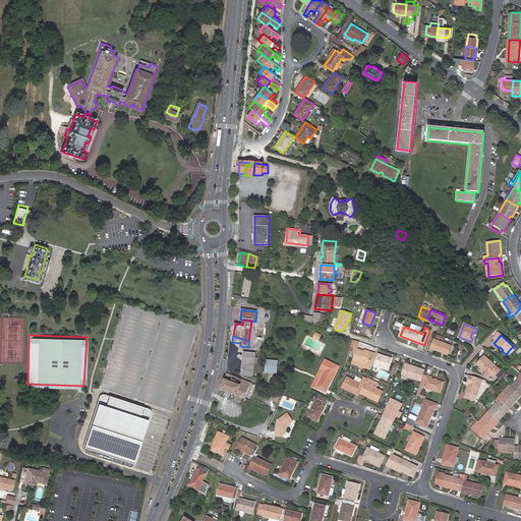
[(448,355),(452,346),(433,339),(429,348),(448,355)]
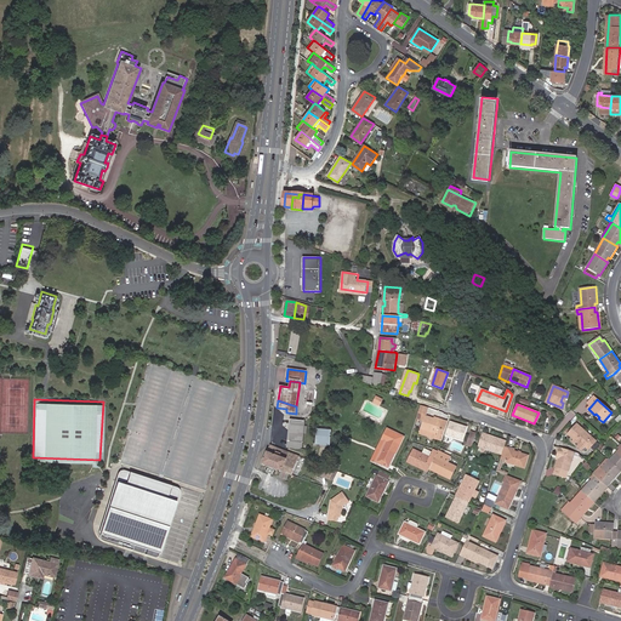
[(423,422),(425,416),(426,417),(428,409),(420,405),(416,419),(423,422)]
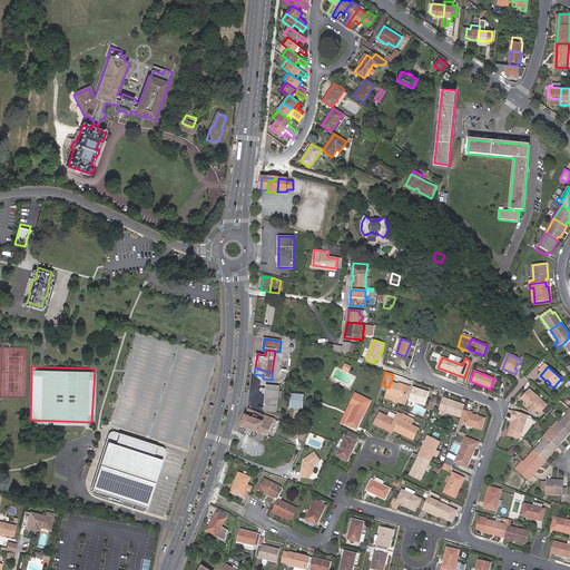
[(405,405),(411,386),(406,385),(405,387),(399,385),(391,383),(390,382),(389,387),(386,393),(394,396),(399,397),(397,402),(405,405)]
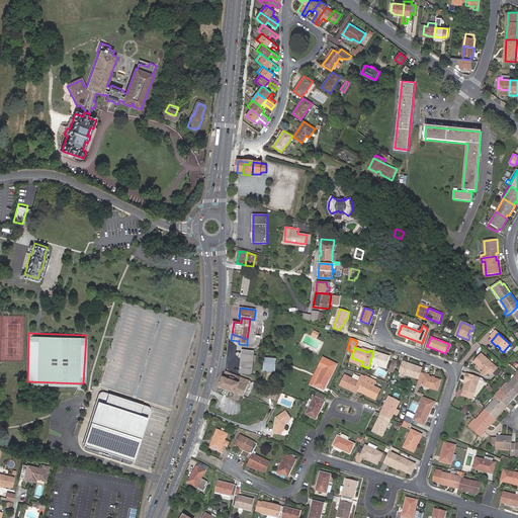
[(254,351),(243,350),(241,374),(252,375),(254,351)]
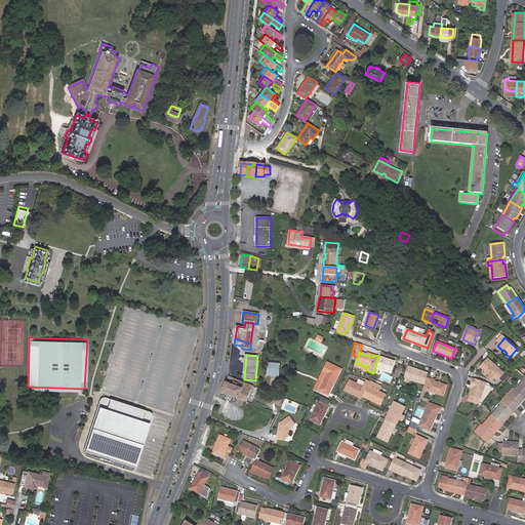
[(393,373),(397,361),(381,356),(378,368),(393,373)]
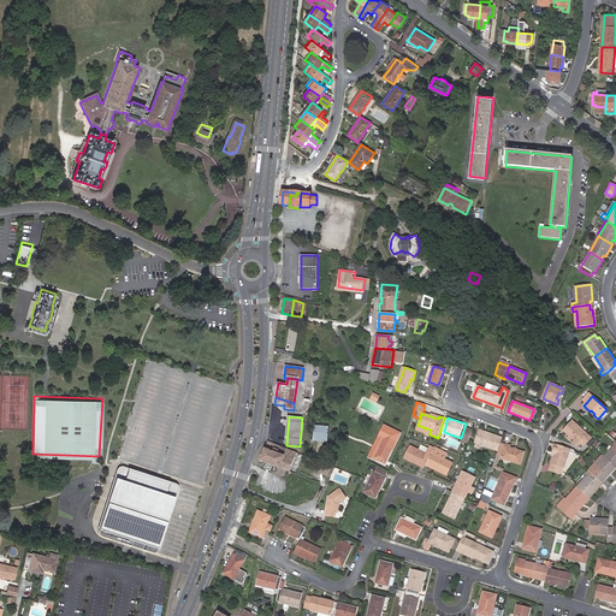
[(582,442),(585,444),(591,438),(573,420),(563,431),(569,436),(568,438),(570,439),(572,438),(574,440),(579,445),(581,443),(582,442)]
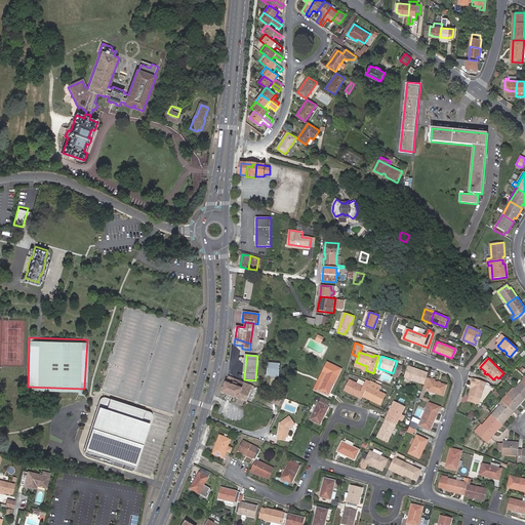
[(328,396),(340,372),(341,369),(327,362),(322,372),(327,374),(318,391),(328,396)]
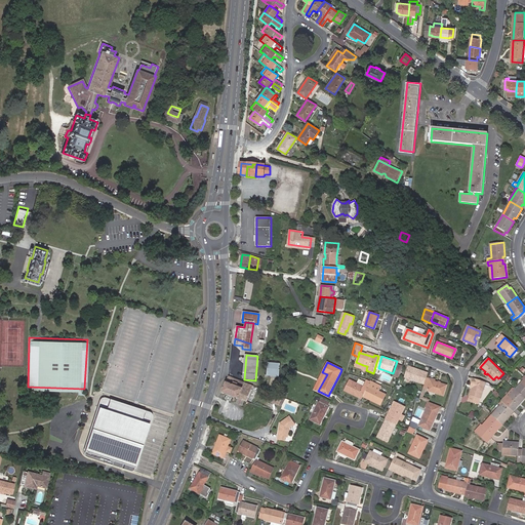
[(280,364),(269,364),(268,375),(278,376),(280,364)]
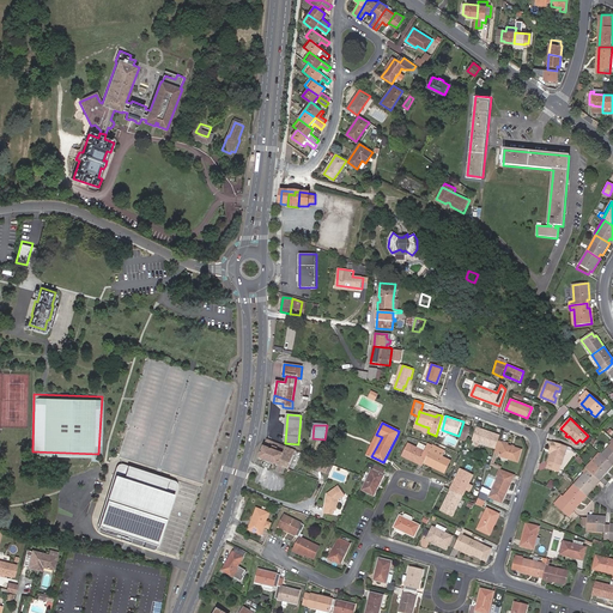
[(495,448),(498,436),(478,429),(473,441),(495,448)]
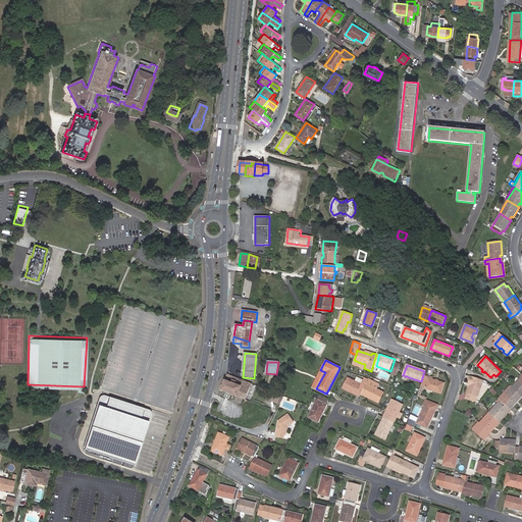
[(320,370),(312,388),(316,390),(316,388),(325,372),(320,370)]
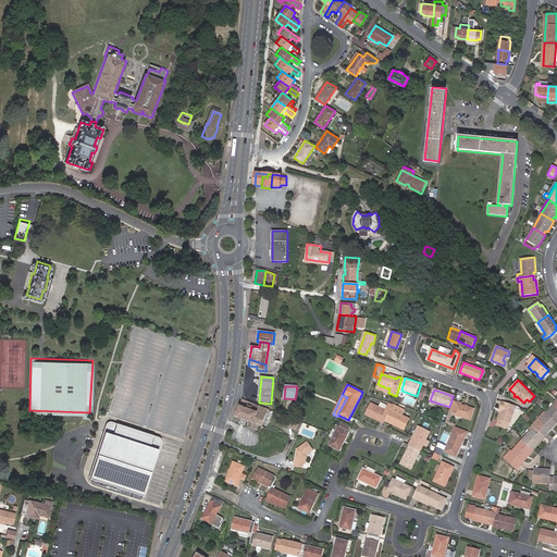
[(262,426),(269,410),(243,399),(236,417),(240,418),(238,418),(237,419),(237,421),(238,421),(239,421),(239,420),(243,421),(245,422),(247,423),(247,424),(249,425),(249,424),(249,422),(248,421),(262,426)]
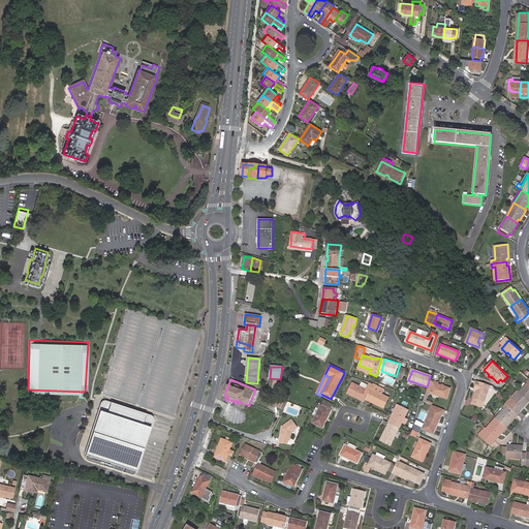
[(432,405),(433,403),(426,400),(432,381),(430,380),(423,402),(432,405)]
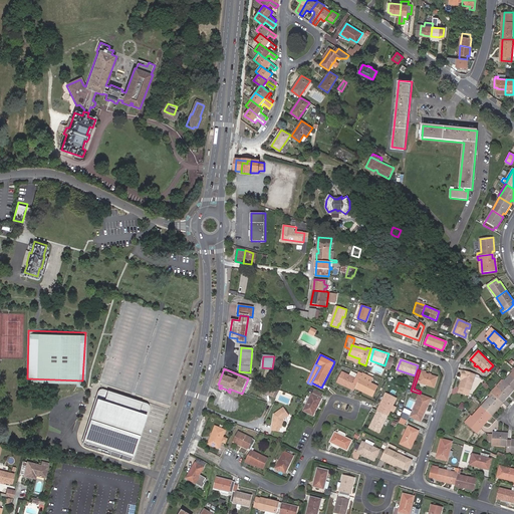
[(513,369),(504,381),(513,391),(513,390),(513,369)]
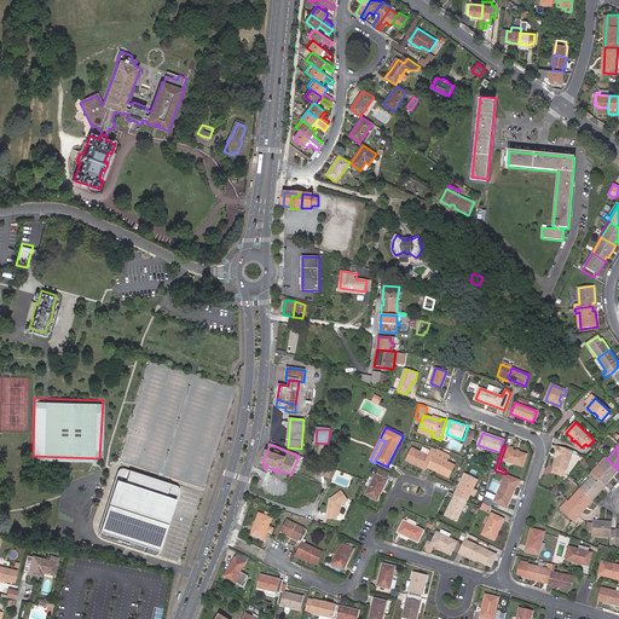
[(522,467),(527,455),(513,450),(514,449),(508,446),(504,461),(522,467)]
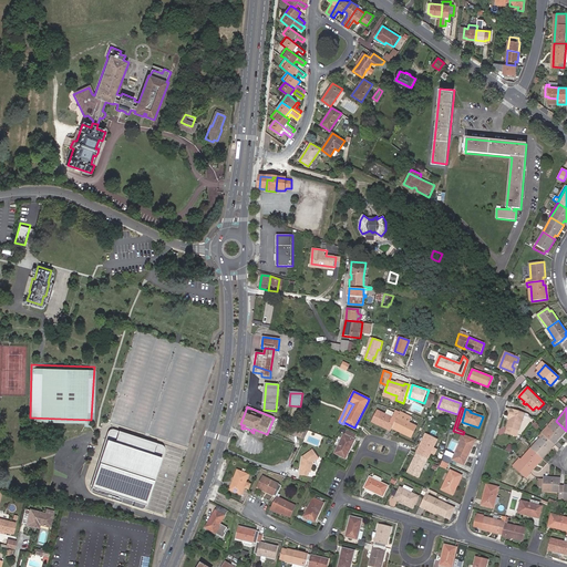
[(525,413),(511,409),(509,413),(511,414),(508,420),(505,432),(506,432),(504,439),(515,442),(517,436),(518,436),(525,413)]
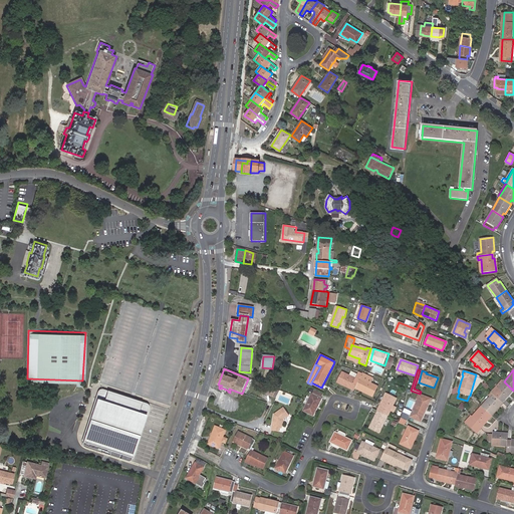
[(360,377),(362,373),(359,372),(358,374),(351,371),(349,375),(342,372),(337,382),(354,391),(355,389),(360,377)]
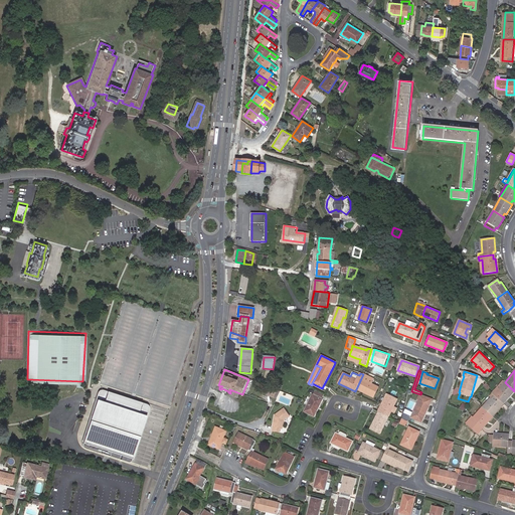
[(373,397),(378,387),(372,384),(374,379),(363,374),(361,378),(356,389),(373,397)]
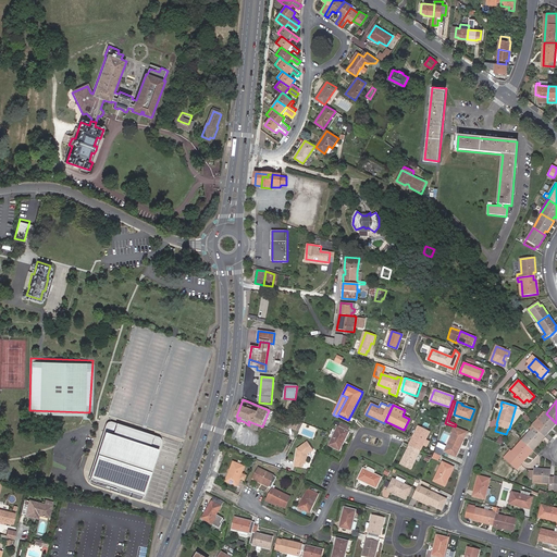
[(534,428),(546,413),(544,411),(532,425),(534,428)]
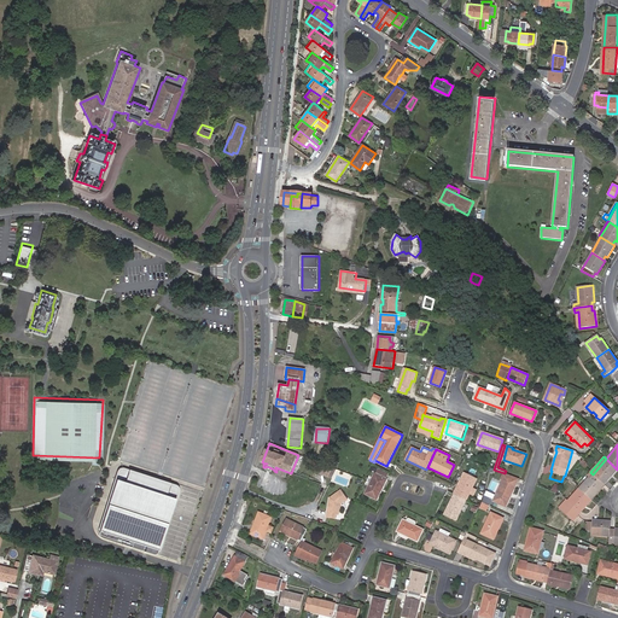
[(606,459),(593,474),(602,483),(606,479),(608,481),(617,470),(606,459)]
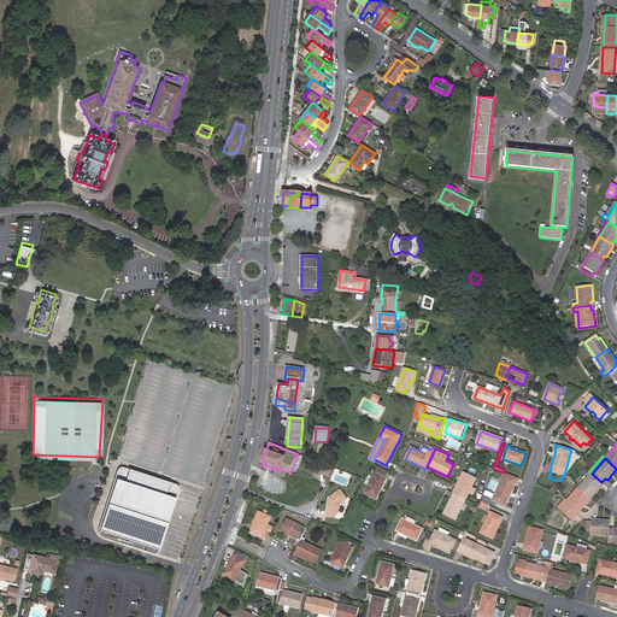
[(119,477),(104,532),(128,539),(134,541),(133,546),(146,550),(162,554),(178,495),(171,493),(171,491),(178,493),(181,483),(119,466),(117,476),(119,477)]
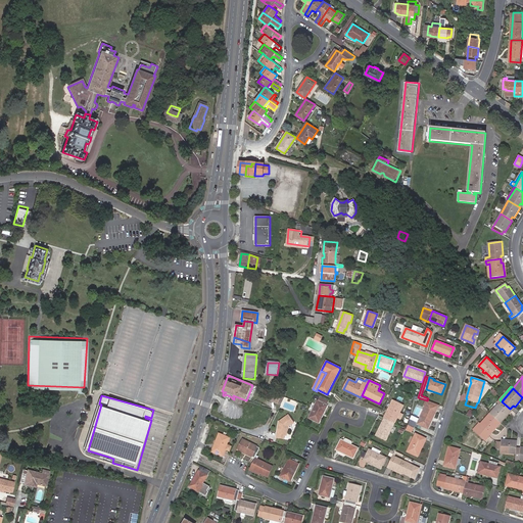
[(285,397),(278,395),(275,402),(281,406),(285,397)]
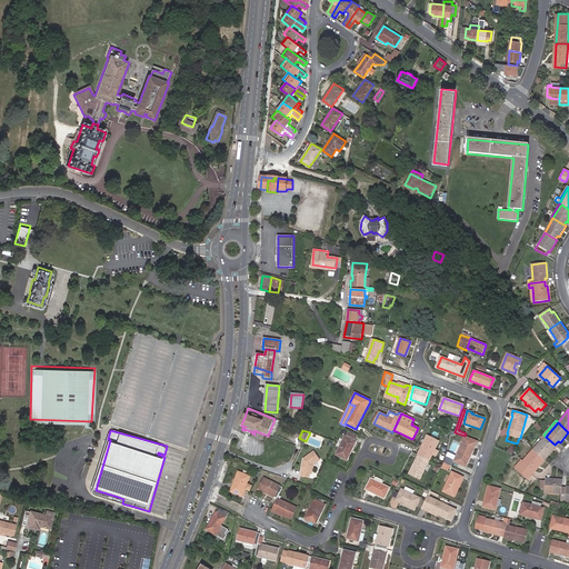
[(348,431),(346,437),(355,441),(358,437),(348,431)]
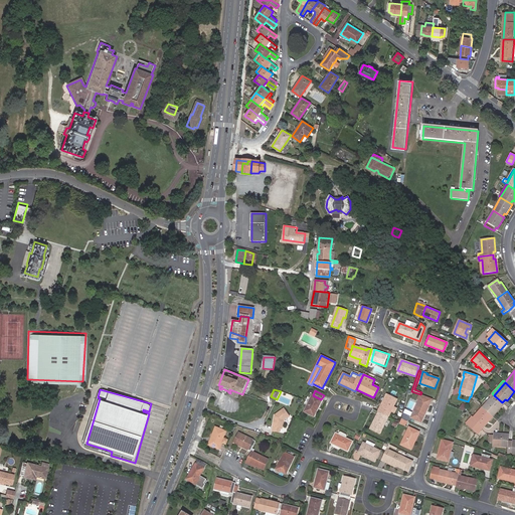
[(387,394),(379,411),(388,416),(397,399),(387,394)]
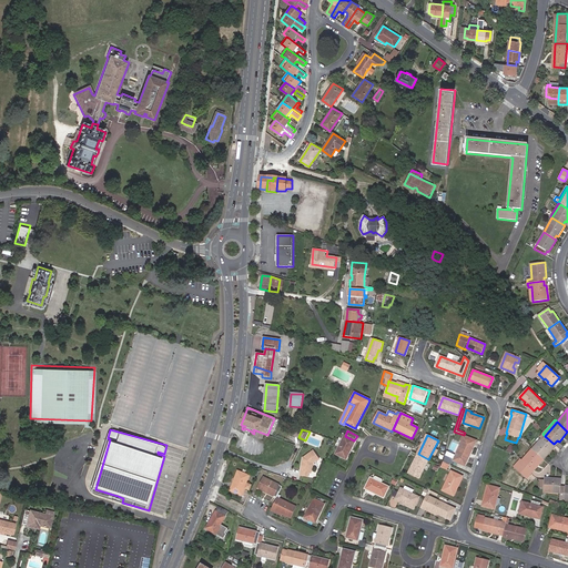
[(464,435),(460,440),(463,442),(454,460),(465,466),(474,447),(473,447),(476,440),(464,435)]
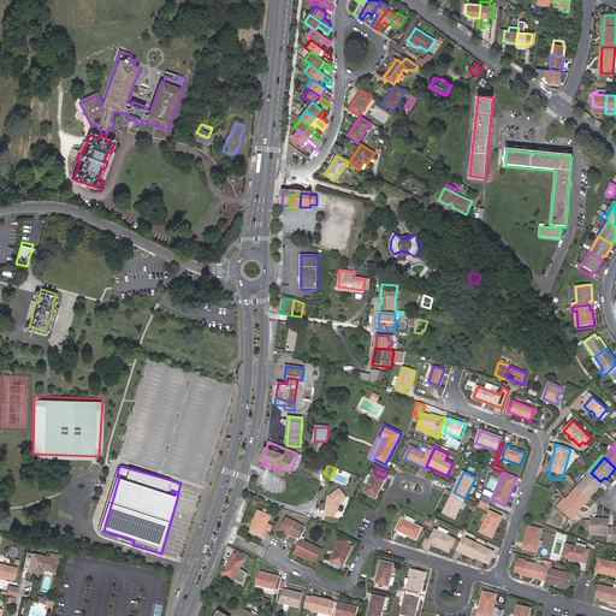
[(363,492),(371,496),(375,498),(386,479),(384,478),(374,473),(363,492)]
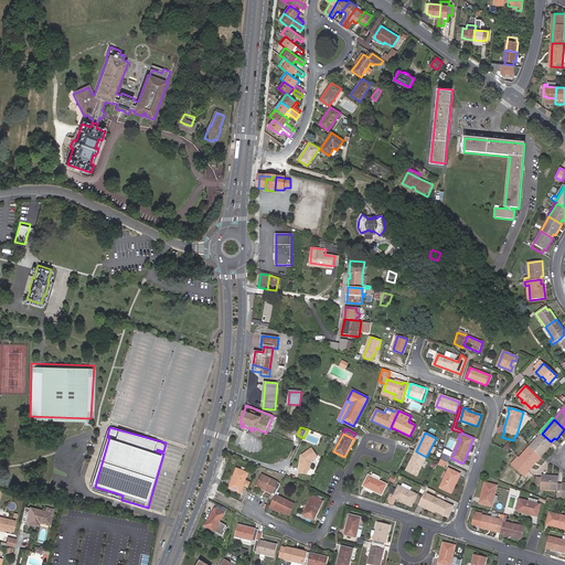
[(551,441),(542,434),(539,437),(530,447),(541,457),(550,446),(548,445),(551,441)]
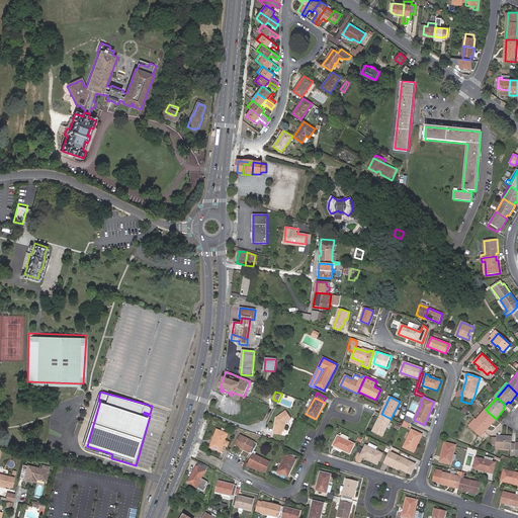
[(496,419),(486,410),(477,421),(475,419),(468,425),(481,436),(484,432),(483,430),(485,427),(487,429),(496,419)]
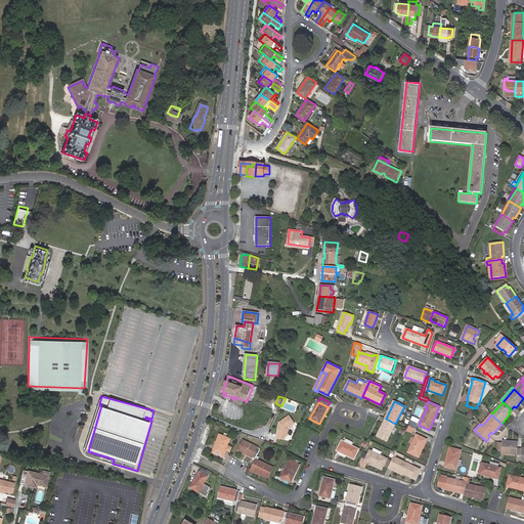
[(295,424),(290,417),(284,421),(284,422),(282,423),(281,422),(279,424),(277,440),(286,441),(286,438),(288,438),(289,429),(295,424)]
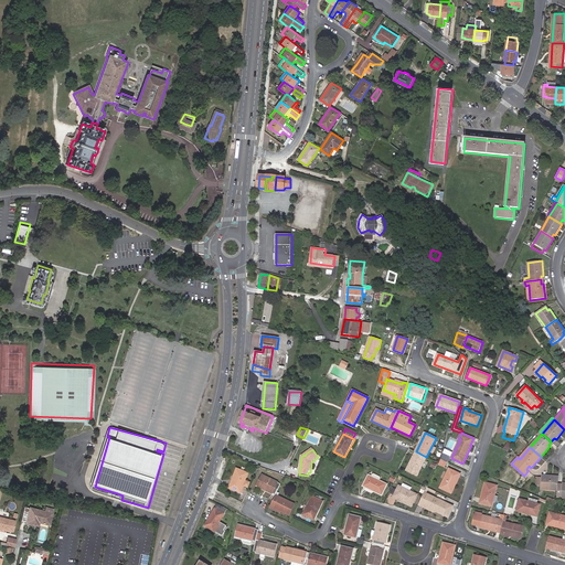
[(426,457),(416,451),(406,471),(417,476),(426,457)]
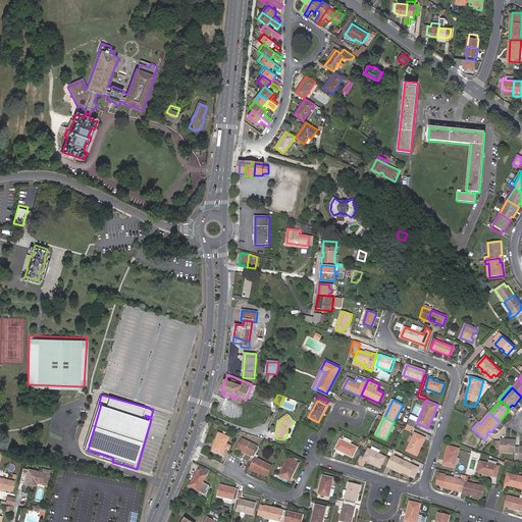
[(228,437),(219,433),(212,451),(221,455),(228,437)]
